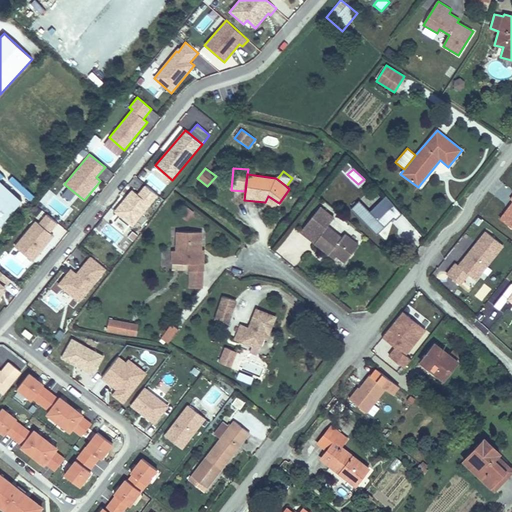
[(0,226),(23,201),(0,180),(0,226)]
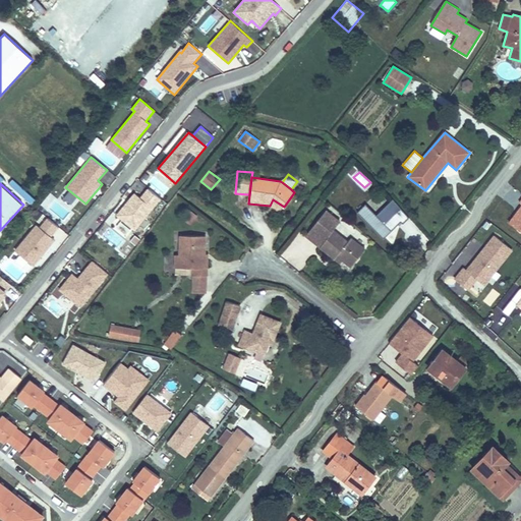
[(134,231),(161,199),(148,188),(139,197),(134,193),(116,215),(134,231)]
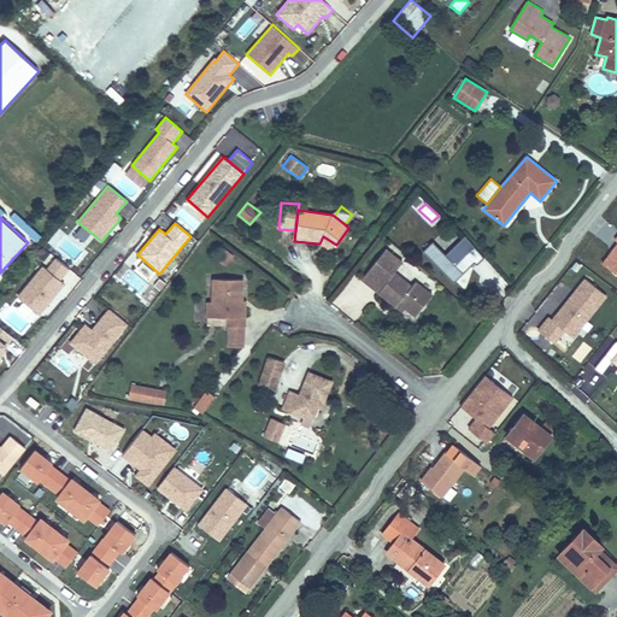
[(331,252),(336,245),(323,236),(319,244),(331,252)]
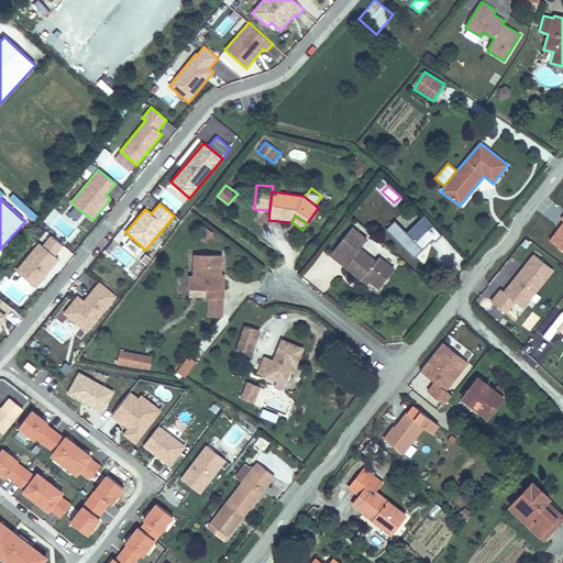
[(423,216),(407,232),(395,221),(386,230),(415,258),(433,241),(435,243),(443,235),(423,216)]
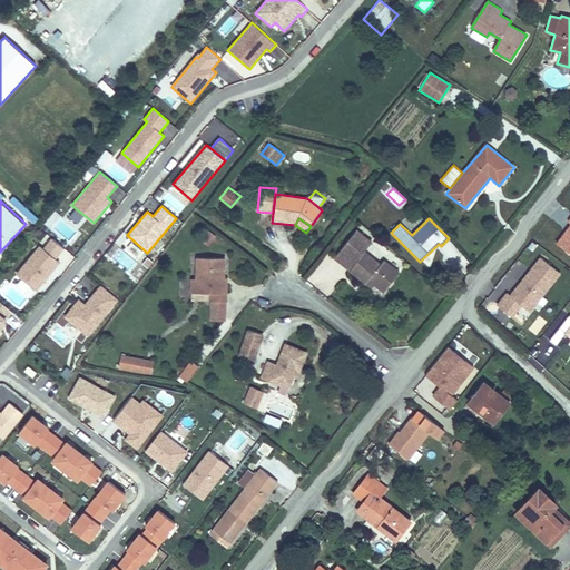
[(366,284),(369,282),(381,264),(365,252),(373,242),(357,229),(344,248),(353,255),(351,257),(356,262),(349,272),(366,284)]
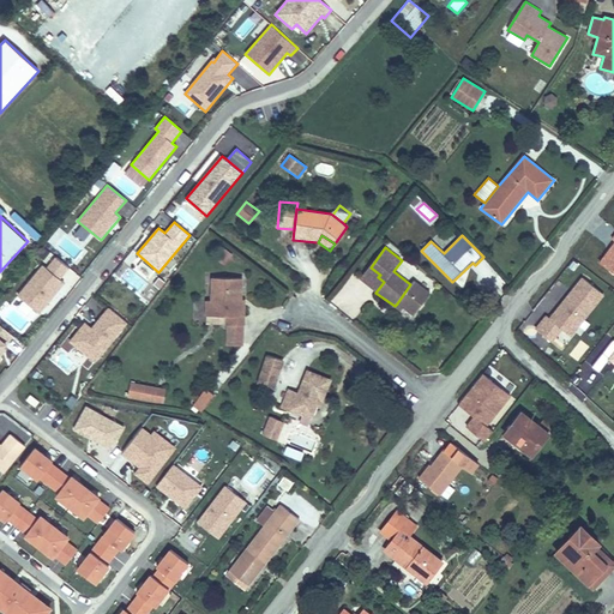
[(40,313),(65,283),(60,280),(70,269),(55,256),(46,268),(42,264),(17,294),(40,313)]
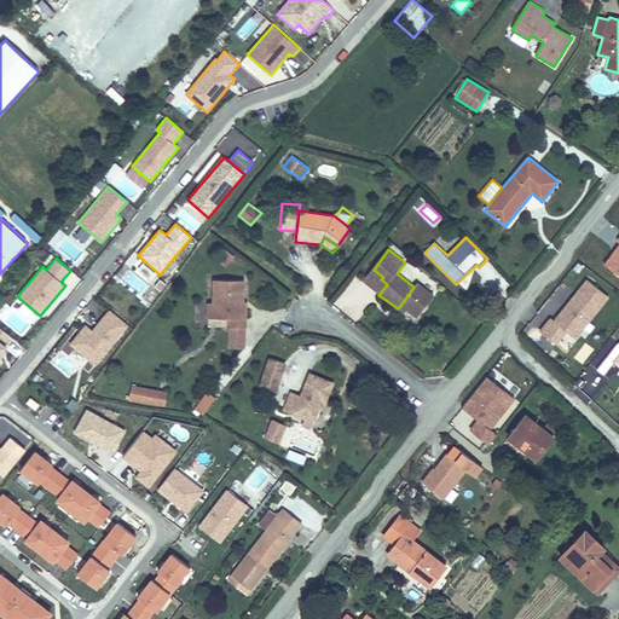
[(363,283),(379,295),(387,284),(381,279),(383,277),(374,270),(363,283)]
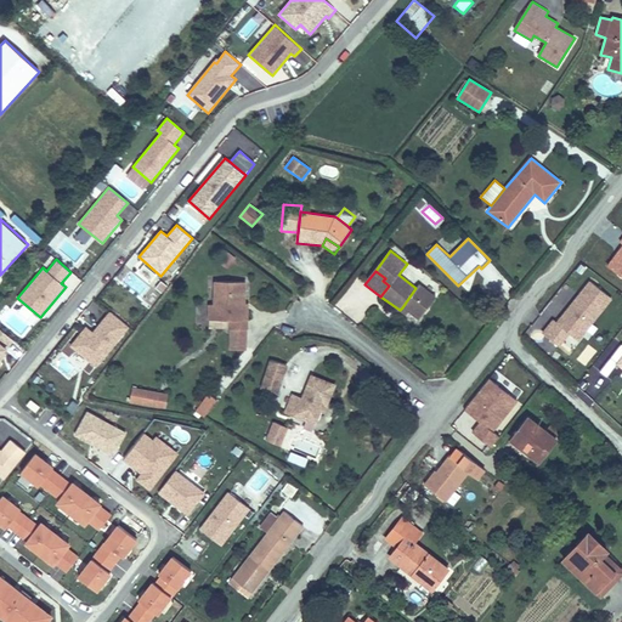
[(544,332),(559,344),(569,331),(578,338),(611,295),(591,280),(558,322),(554,318),(544,332)]
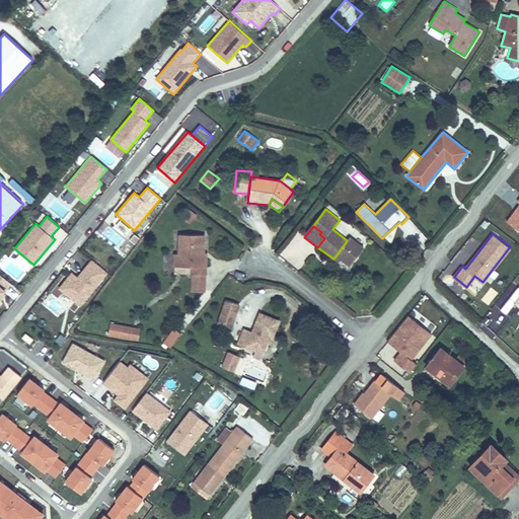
[(191,275),(192,275),(207,275),(208,275),(208,253),(205,253),(206,235),(178,235),(178,254),(173,254),(173,268),(191,268),(191,275)]
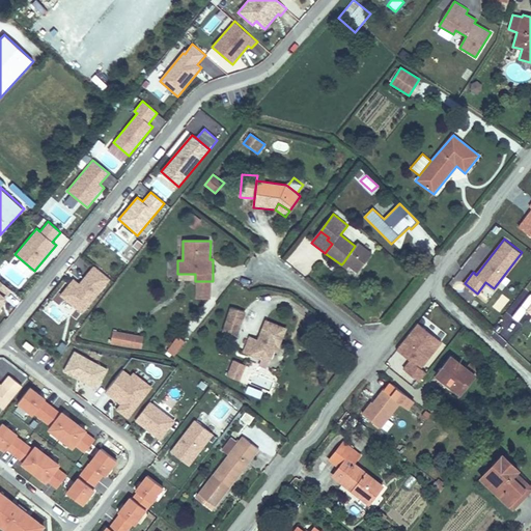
[(372,253),(358,243),(355,246),(343,262),(358,273),(372,253)]
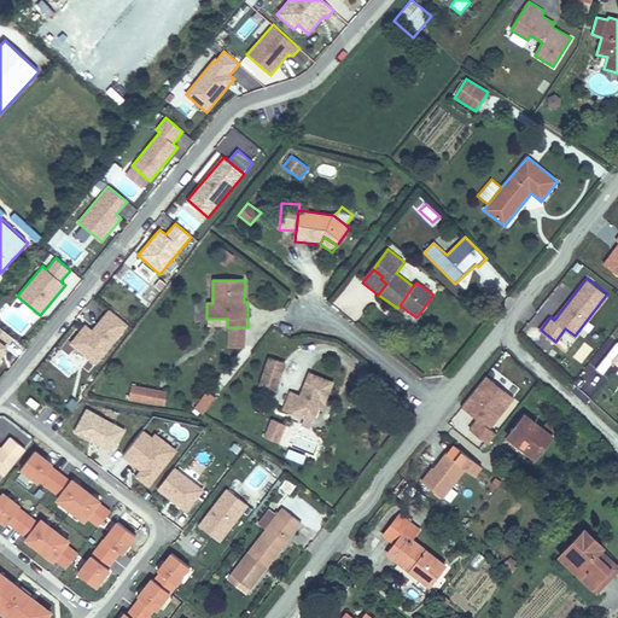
[(97,366),(128,326),(109,309),(92,330),(85,325),(69,344),(97,366)]
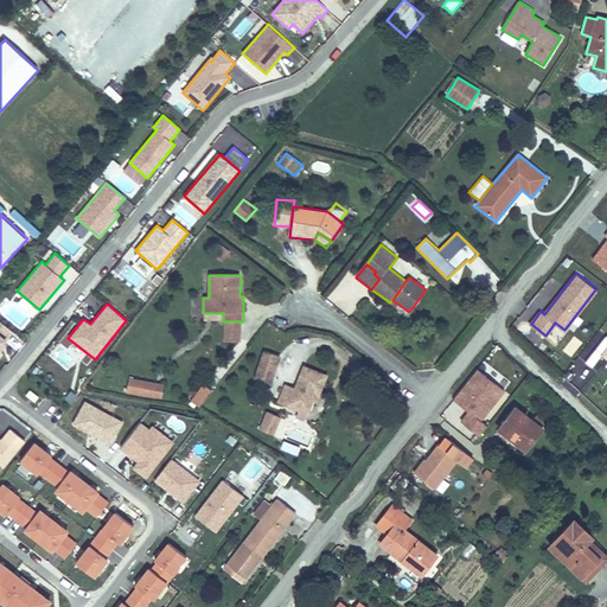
[(0,358),(2,356),(0,355),(0,350),(14,333),(0,321),(0,358)]
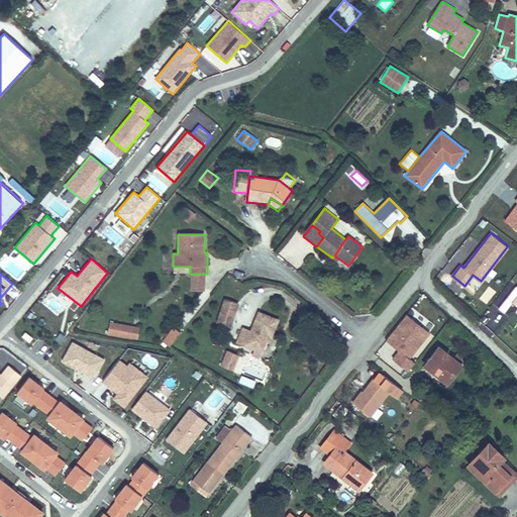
[(206,274),(191,274),(191,291),(206,291),(206,274)]
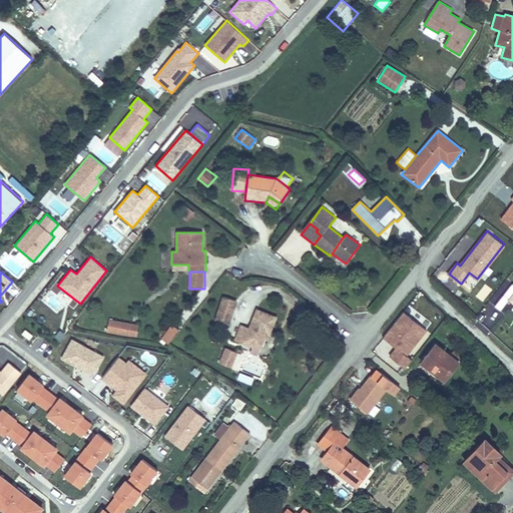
[(512,282),(504,294),(512,300),(512,282)]
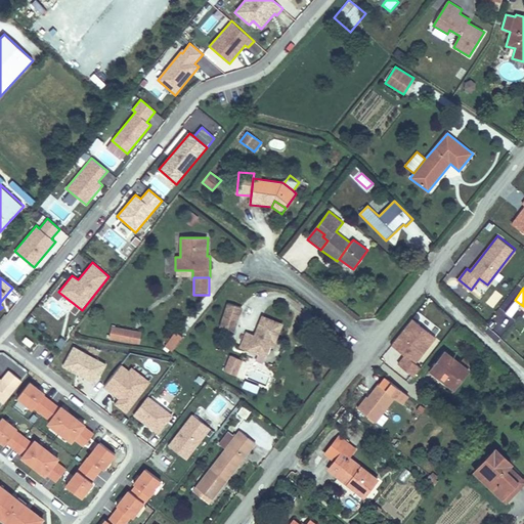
[(234,333),(243,309),(227,304),(219,328),(234,333)]
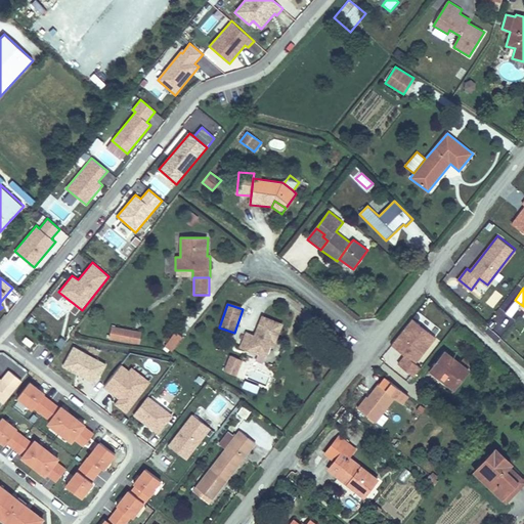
[(246,332),(239,348),(258,355),(259,353),(267,356),(271,346),(274,347),(284,323),(262,315),(254,336),(246,332)]
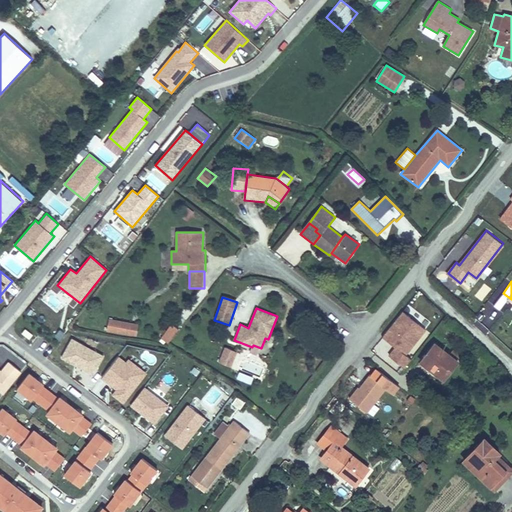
[(128,335),(130,323),(109,319),(107,331),(128,335)]
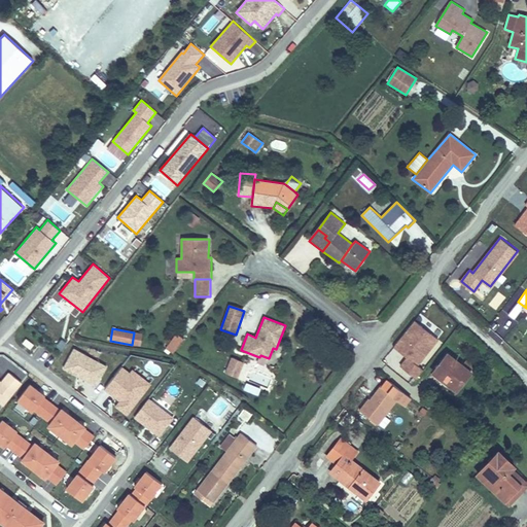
[(142,334),(134,332),(132,345),(140,346),(142,334)]
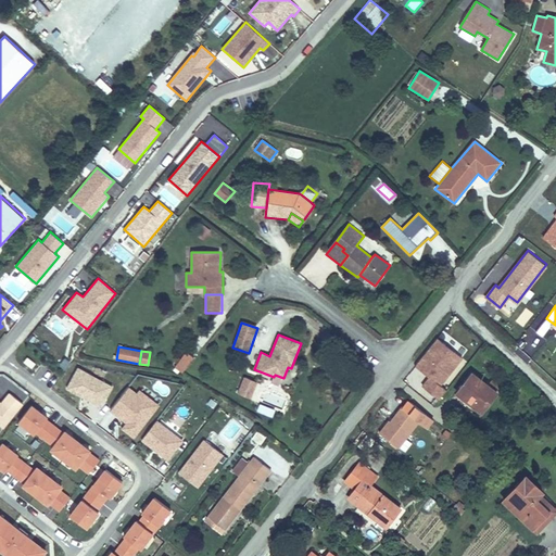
[(182,373),(194,357),(187,352),(175,367),(182,373)]
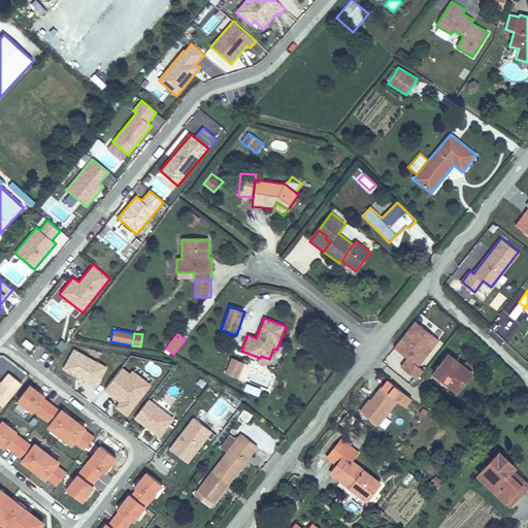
[(97,388),(108,367),(73,349),(62,369),(97,388)]
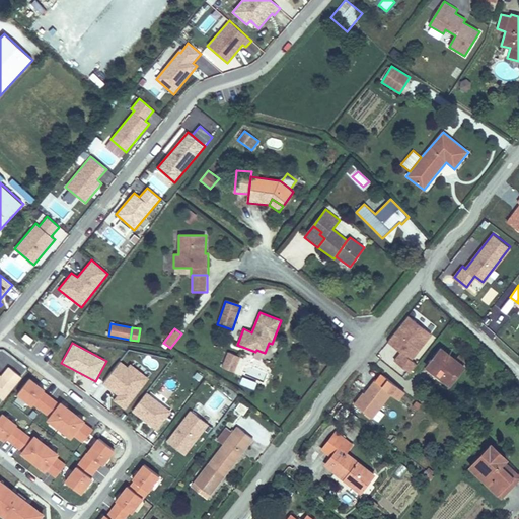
[(447,385),(461,367),(439,348),(424,366),(447,385)]
